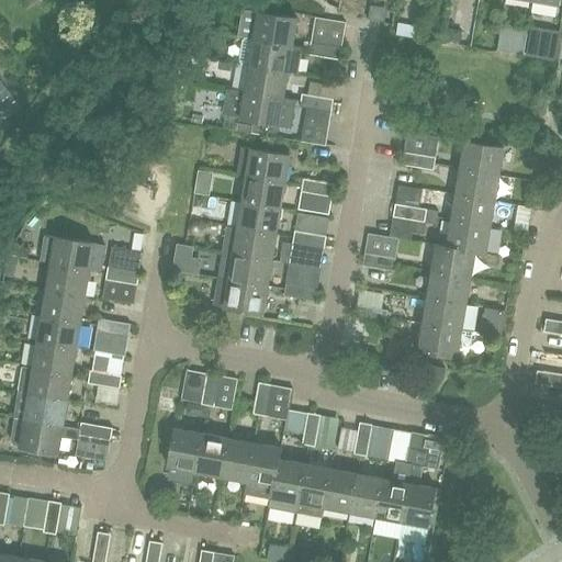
[(255,40),(294,46),(299,19),(259,12),(255,40)]
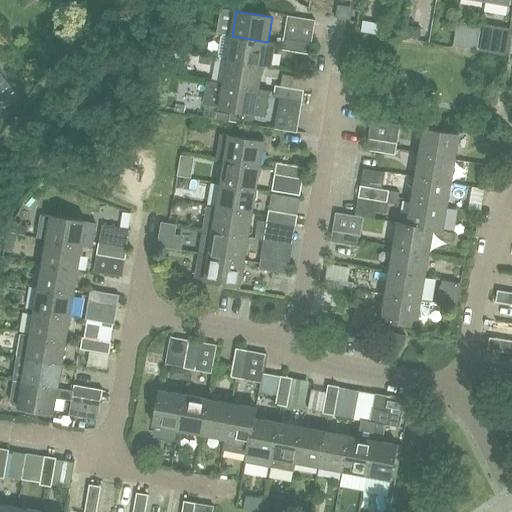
[(482,49),(505,53),(510,30),(486,26),(482,49)]
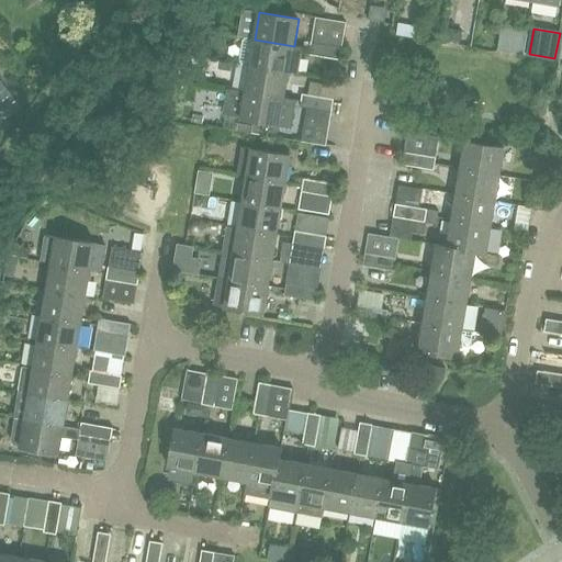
[(460,43),(461,32),(450,31),(448,41),(448,43),(460,44),(460,43)]
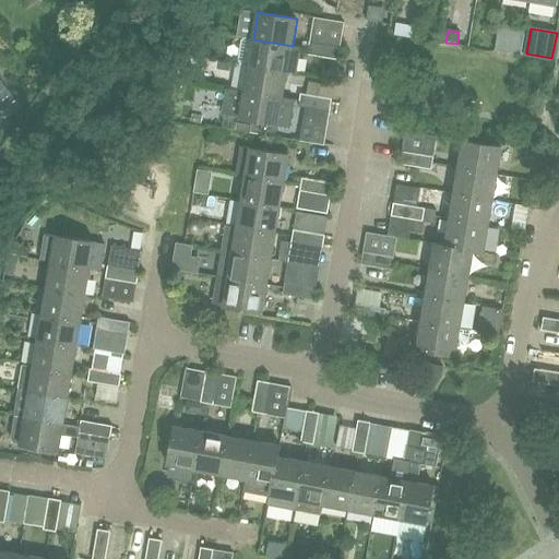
[(249,66),(249,64),(298,73),(300,58),(290,57),(293,46),(253,39),(247,37),(246,38),(244,40),(240,60),(242,63),(241,64),(249,66)]
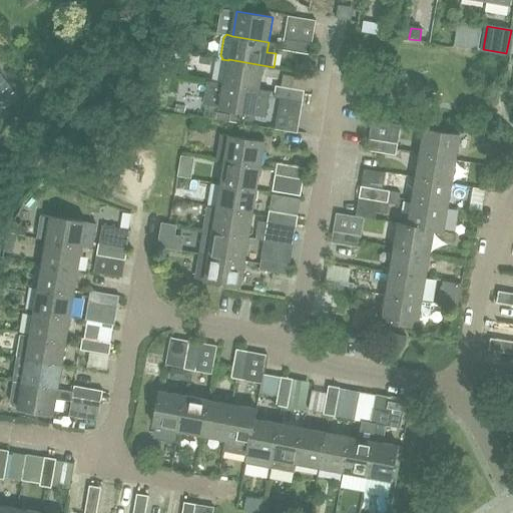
[(297,52),(299,40),(285,38),(282,50),(297,52)]
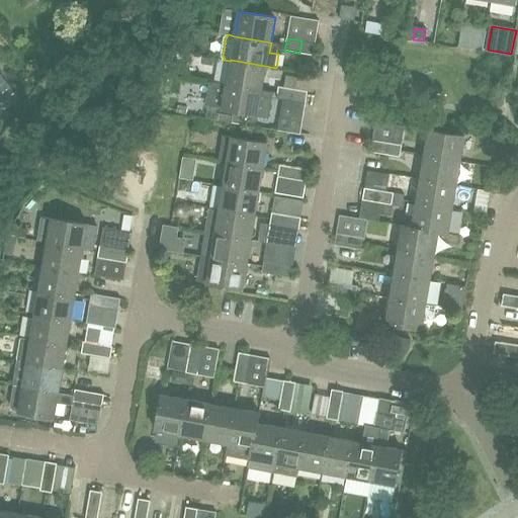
[(314,56),(316,44),(301,40),(299,53),(314,56)]
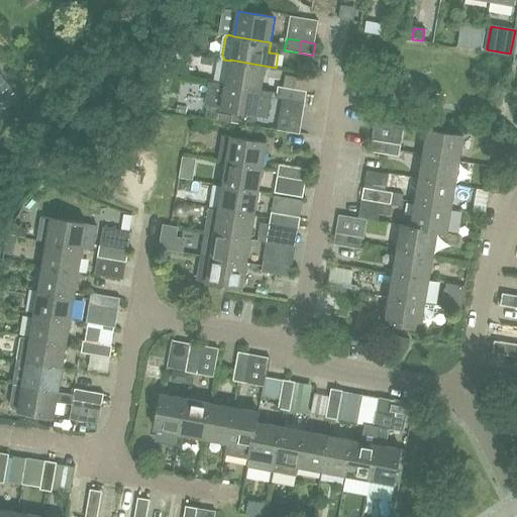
[(230,61),(226,84),(263,90),(267,67),(275,68),(276,68),(230,60),(230,61)]
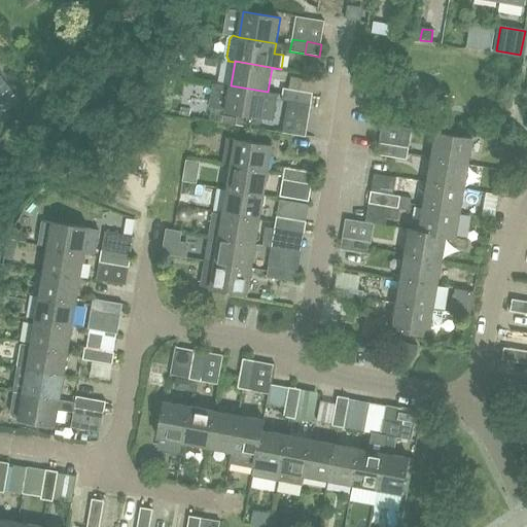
[(226,112),(264,117),(268,92),(231,85),(226,112)]
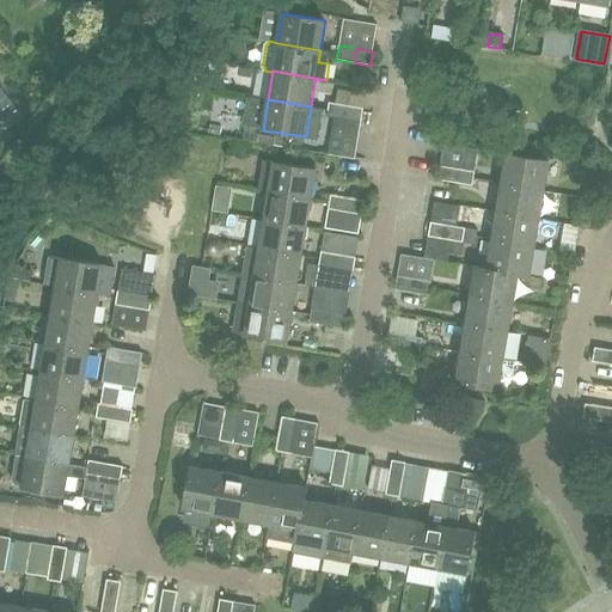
[(328,116),(335,117),(332,129),(360,134),(361,122),(344,118),(347,105),(330,102),(328,116)]
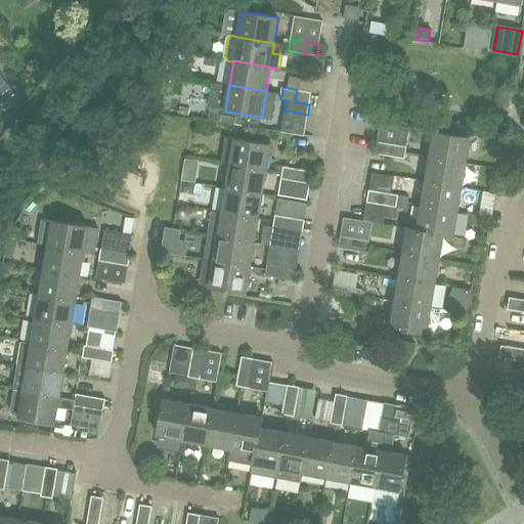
[(295,101),(309,104),(311,92),(297,90),(295,101)]
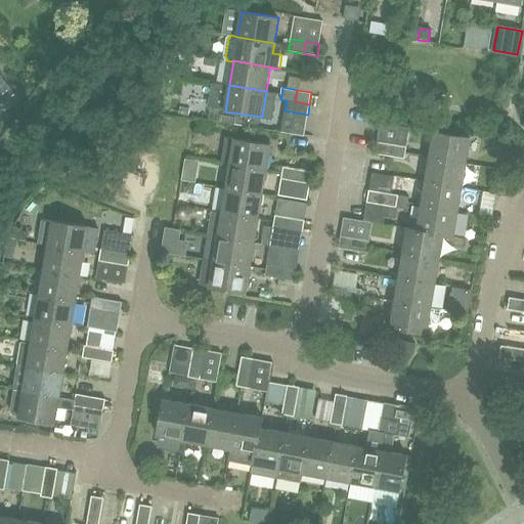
[(434,132),(430,158),(466,164),(471,138),(434,132)]
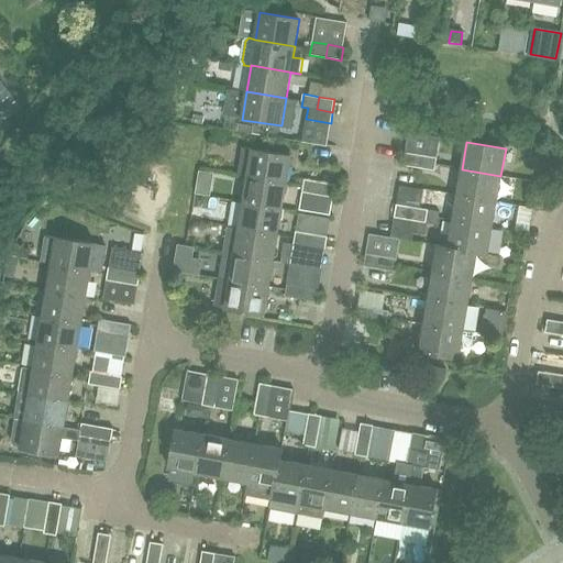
[(238,175),(247,177),(287,184),(291,156),(253,150),(243,147),(238,175)]
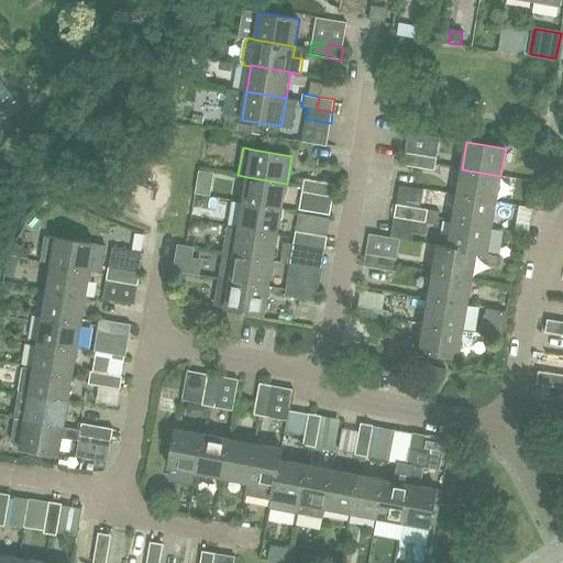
[(421,155),(406,152),(403,165),(419,168),(421,155)]
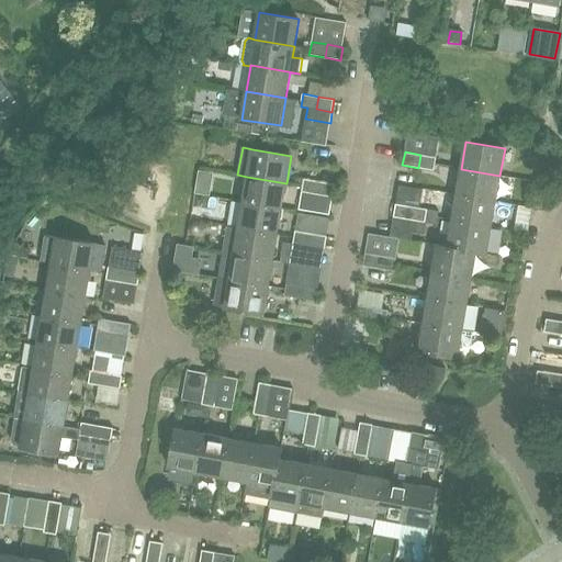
[(420,155),(418,168),(434,170),(436,157),(420,155)]
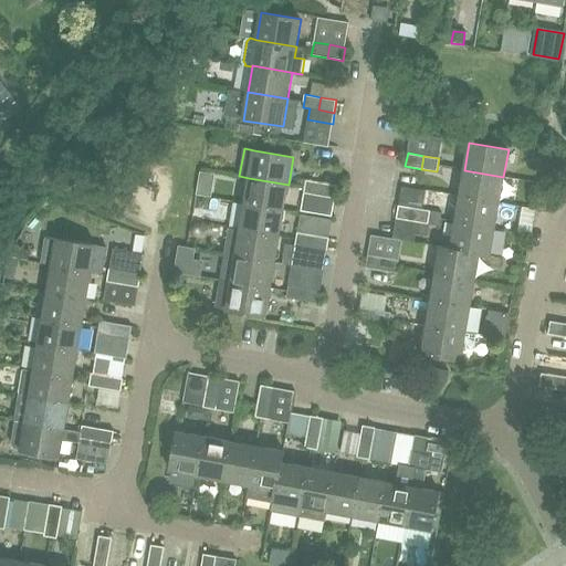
[(500,202),(503,177),(464,170),(460,196),(500,202)]
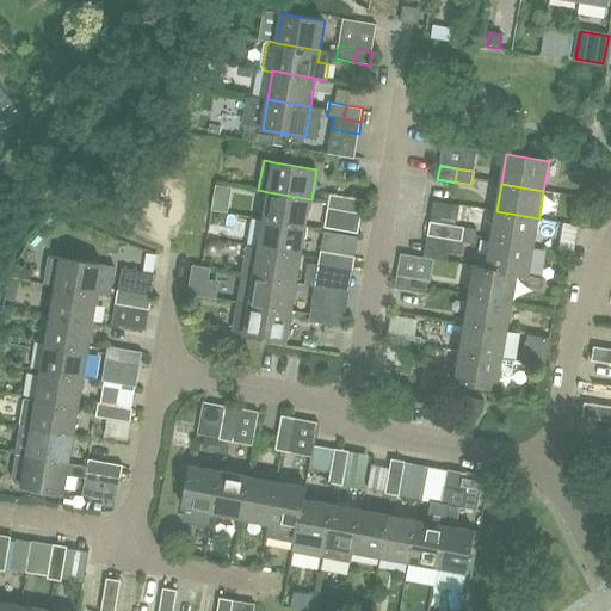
[(269,192),(265,220),(307,227),(312,199),(269,192)]
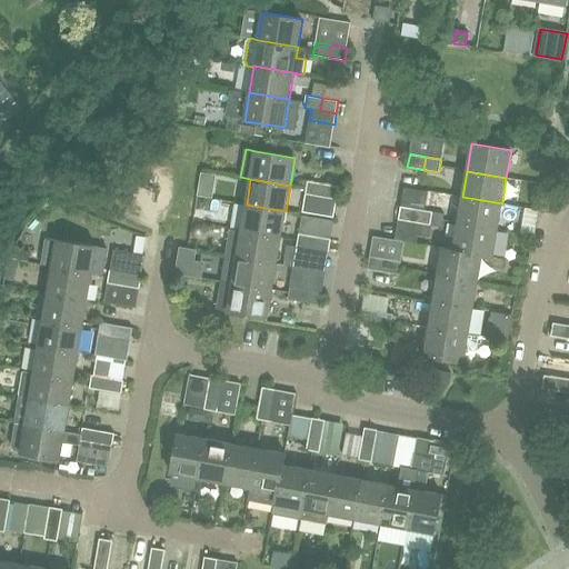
[(306,195),(322,198),(325,185),(308,181),(306,195)]
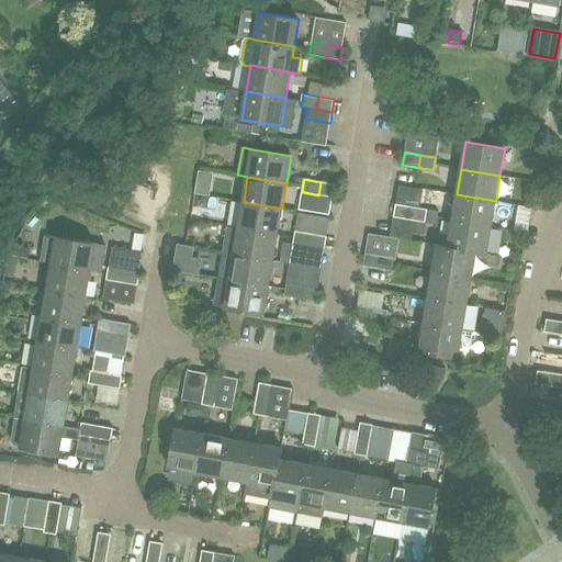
[(336,184),(321,182),(318,195),(334,198),(336,184)]
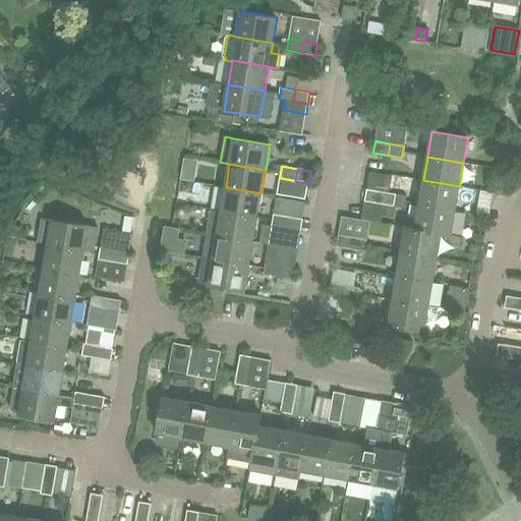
[(456,210),(460,186),(423,180),(419,204),(456,210)]
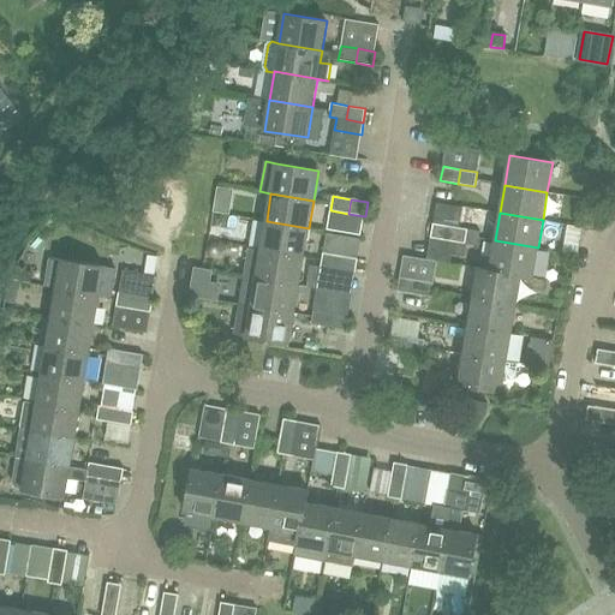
[(340,214),(336,232),(368,237),(371,219),(340,214)]
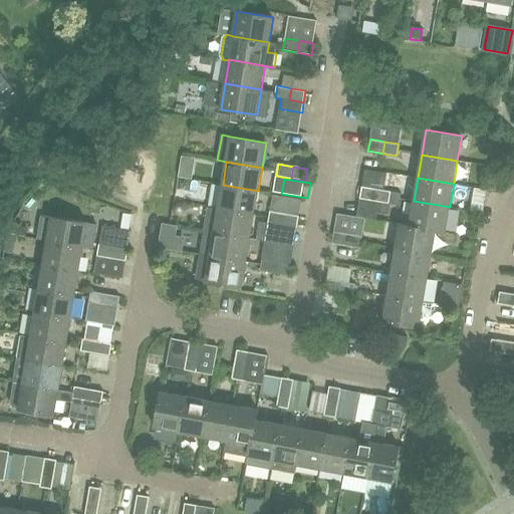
[(219,209),(254,215),(258,191),(223,185),(219,209)]
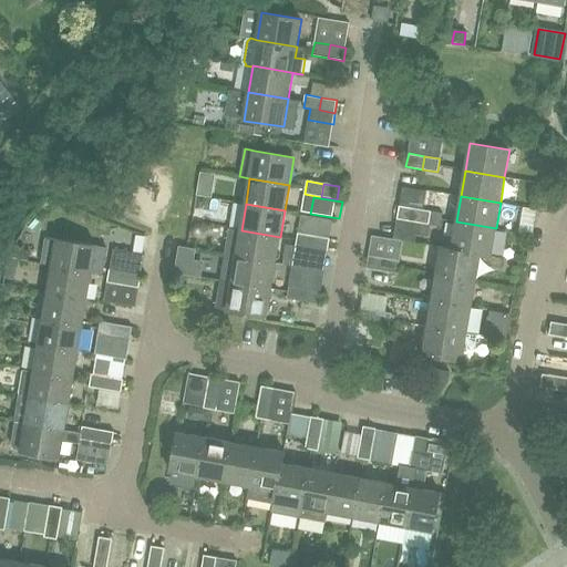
[(400,206),(397,218),(413,222),(415,208),(400,206)]
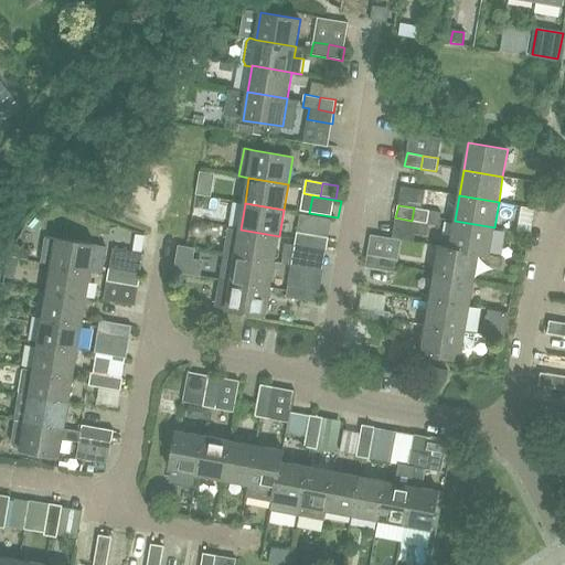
[(412,221),(427,223),(429,210),(414,208),(412,221)]
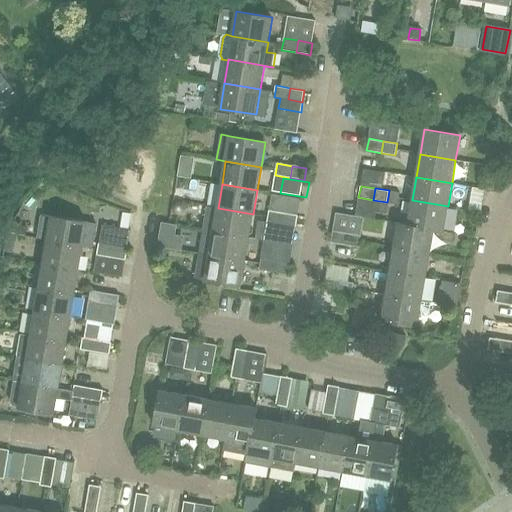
[(448,206),(412,200),(408,224),(408,225),(433,229),(433,230),(443,232),(448,206)]
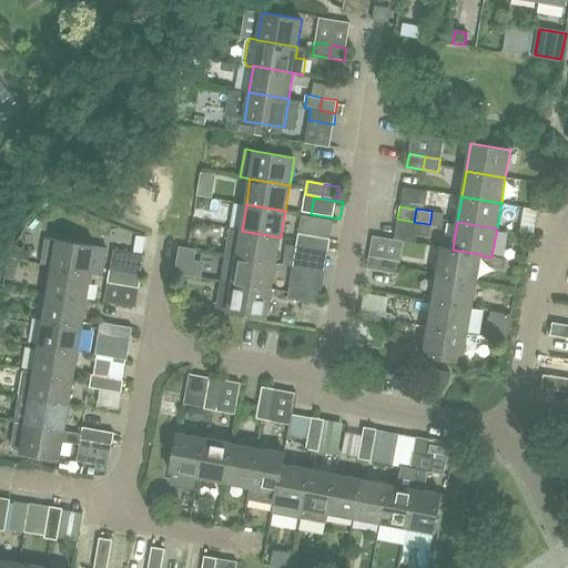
[(231,230),(226,255),(276,264),(281,237),(242,231),(231,230)]
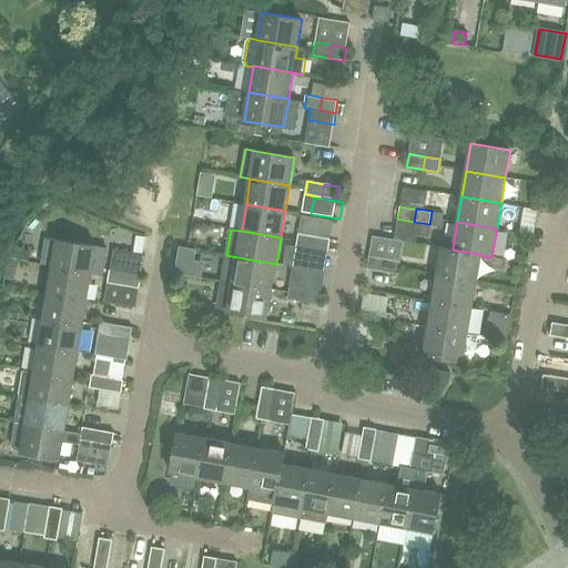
[(296,246),(313,250),(315,236),(298,234),(296,246)]
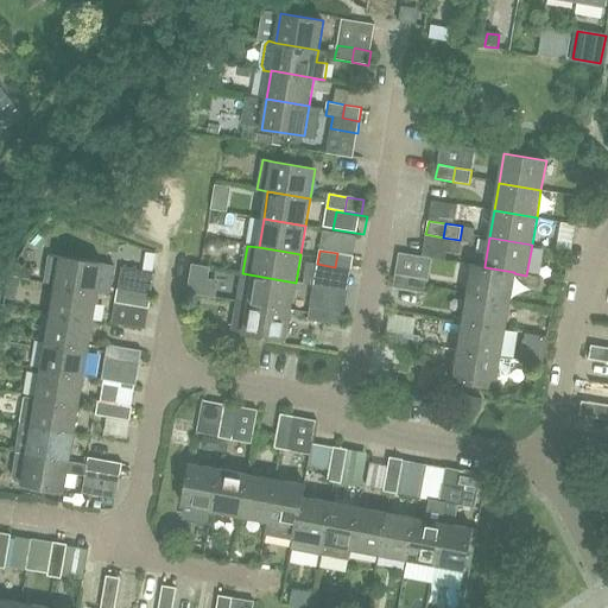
[(48,253),(43,283),(57,285),(99,293),(109,295),(114,265),(105,264),(62,255),(48,253)]
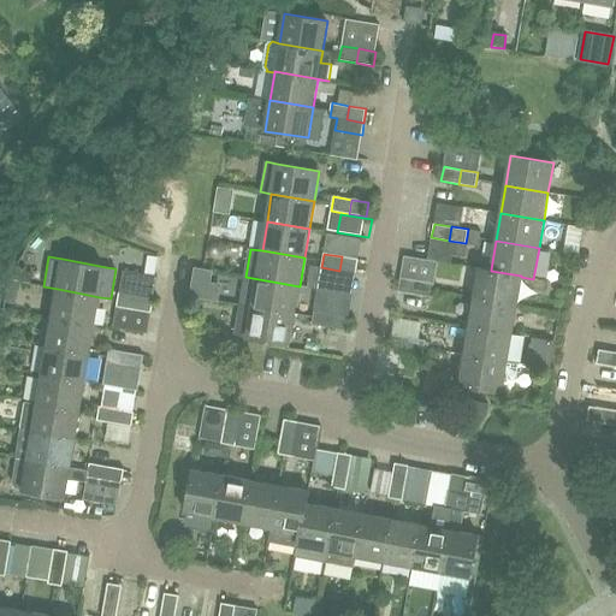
[(342,256),(339,271),(356,273),(359,260),(342,256)]
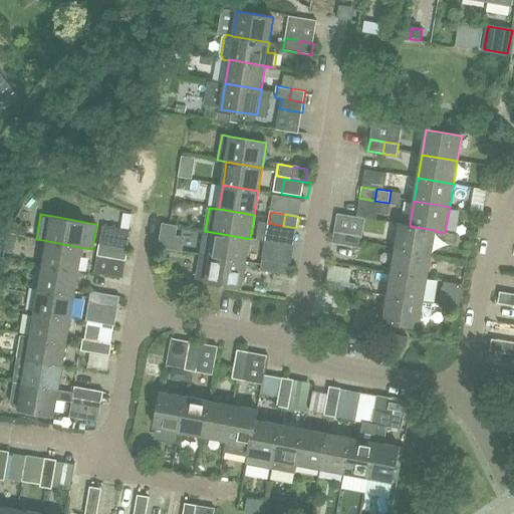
[(14,235),(16,227),(16,224),(8,223),(6,234),(14,235)]
